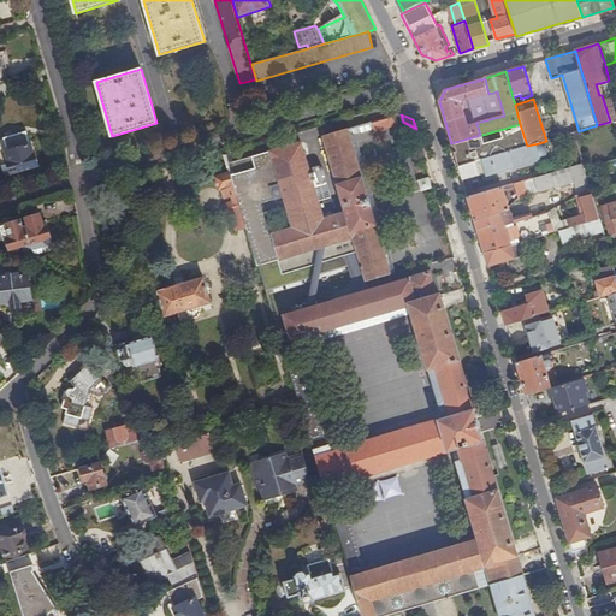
[(454,152),(458,166),(527,146),(520,124),(499,130),(502,138),(485,143),(483,135),(480,135),(451,143),(452,146),(454,147),(455,147),(456,152),(454,152)]
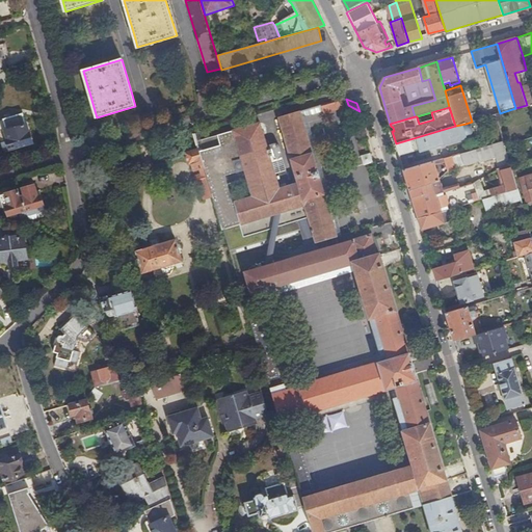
[(237,248),(299,229),(296,216),(308,212),(312,225),(316,241),(337,235),(299,110),(278,117),(298,183),(280,188),(270,155),(272,155),(272,157),(275,158),(280,157),(282,154),(278,143),(276,142),(267,145),(260,122),(195,140),(198,149),(212,195),(222,229),(223,229),(227,237),(233,235),(237,248)]
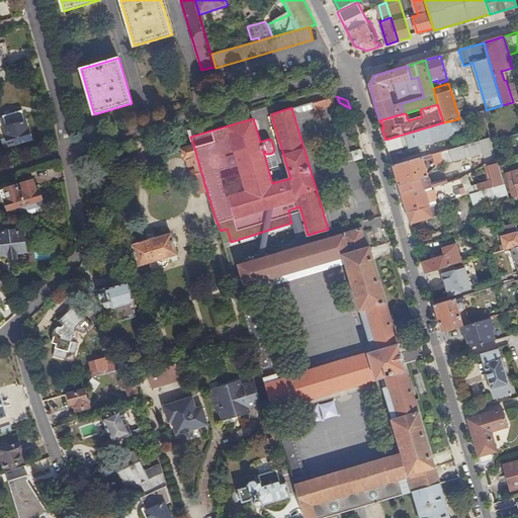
[(483,111),(485,117),(491,115),(490,109),(487,110),(483,111)]
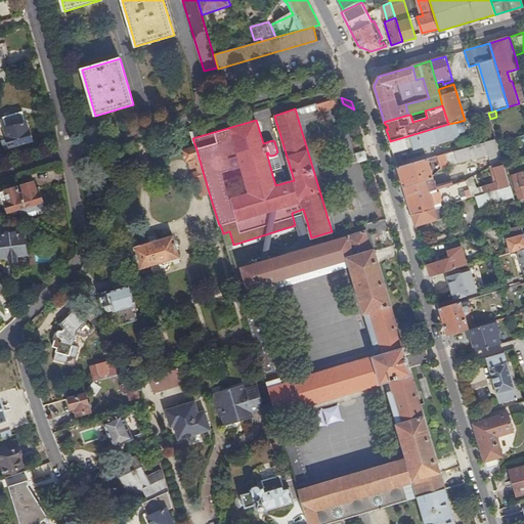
[(23,113),(4,118),(6,129),(8,137),(7,137),(7,139),(2,141),(4,147),(10,146),(10,147),(33,141),(30,131),(29,131),(27,123),(26,123),(23,113)]
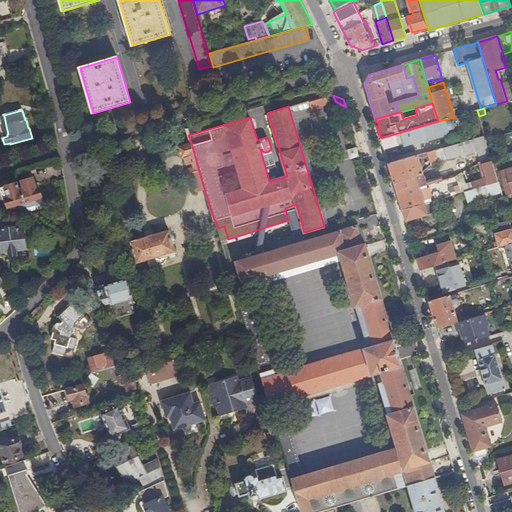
[(470,123),(480,120),(479,116),(477,110),(467,113),(470,123)]
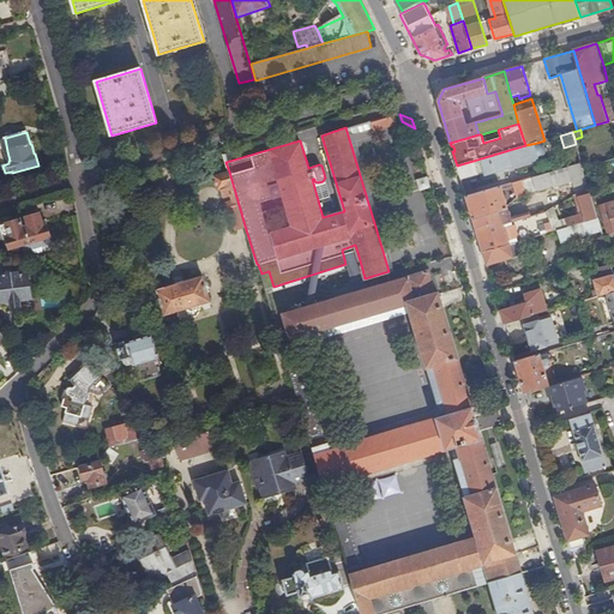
[(457,166),(461,180),(483,173),(485,175),(540,160),(542,158),(543,157),(545,155),(546,152),(545,149),(543,145),(541,144),(539,143),(537,143),(525,145),(457,166)]
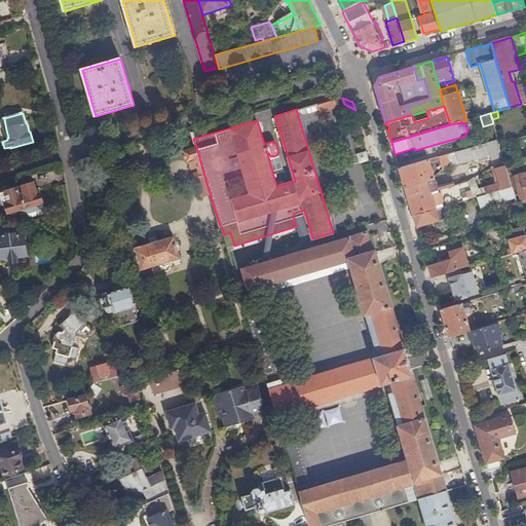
[(460,202),(478,197),(512,187),(505,166),(499,144),(497,140),(399,168),(405,188),(435,179),(430,164),(440,161),(442,170),(490,155),(493,166),(489,167),(492,178),(498,177),(500,183),(494,184),(479,189),(476,178),(470,181),(455,185),(454,182),(437,187),(407,195),(413,217),(437,210),(451,205),(460,202)]
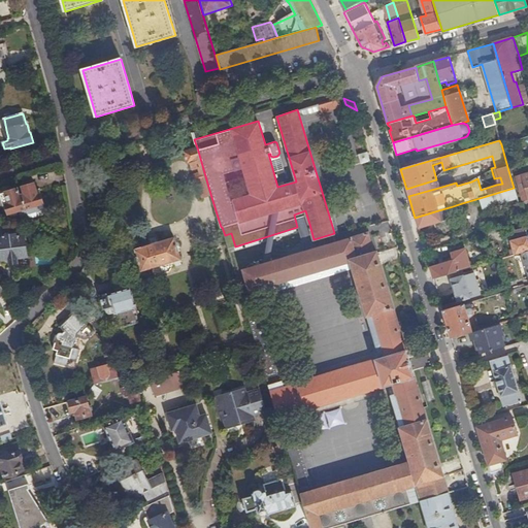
[(210,194),(197,147),(188,151),(186,154),(188,159),(191,161),(193,168),(197,167),(199,172),(191,174),(193,183),(196,182),(201,197),(210,194)]
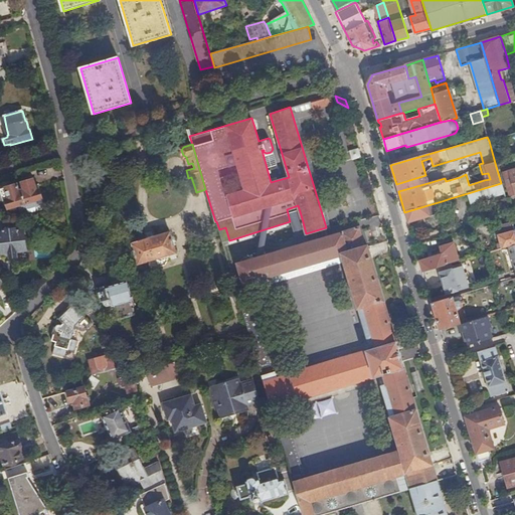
[(510,189),(514,188),(509,171),(505,172),(510,189)]
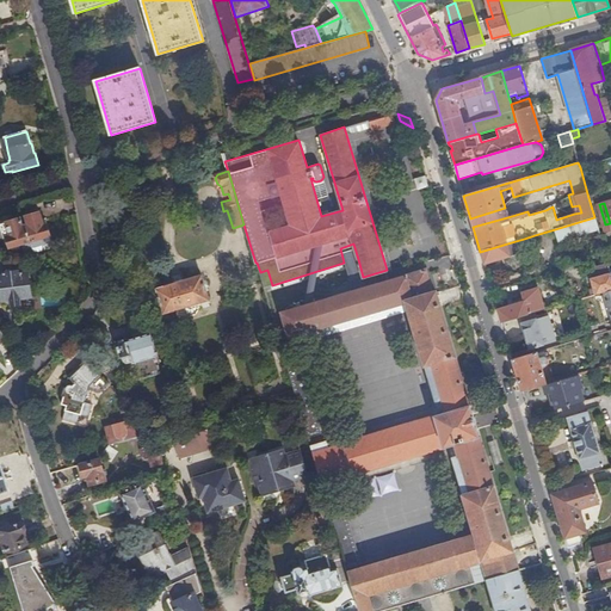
[(470,218),(473,227),(507,217),(505,208),(470,218)]
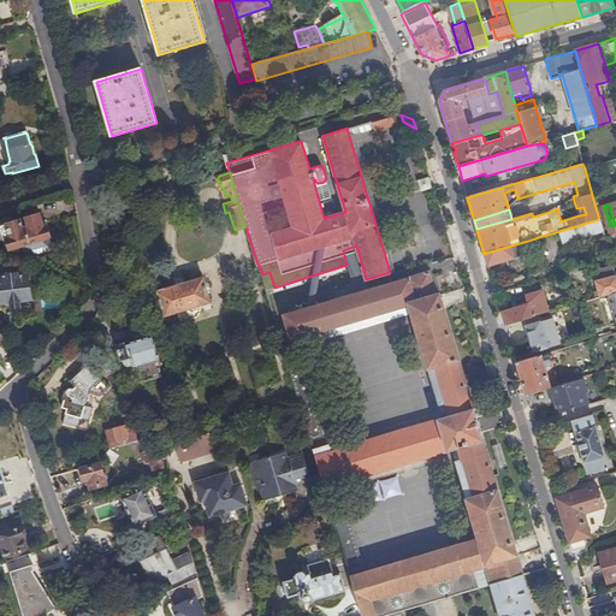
[(29,226),(25,227),(30,243),(51,237),(47,226),(43,226),(39,214),(25,218),(29,226)]
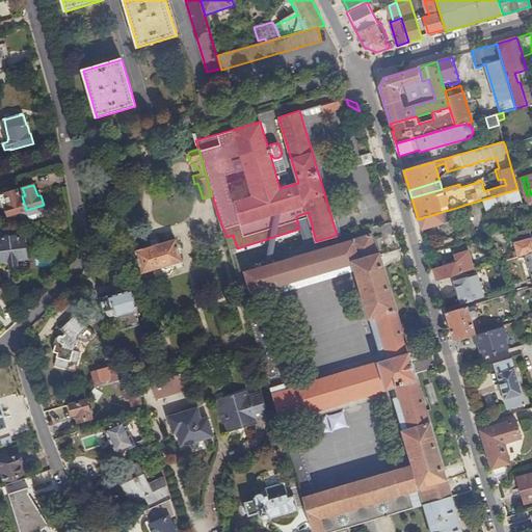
[(486,210),(521,200),(517,189),(483,200),(486,210)]
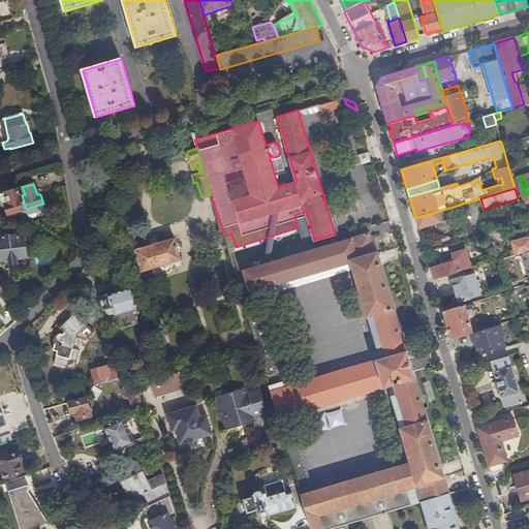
[(26,209),(22,195),(19,196),(17,189),(0,193),(0,195),(3,206),(5,206),(8,214),(26,209)]
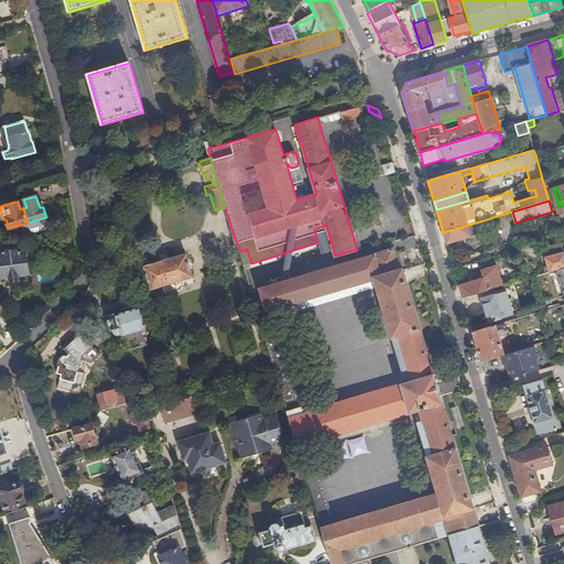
[(46,217),(28,223),(31,235),(47,230),(49,227),(46,217)]
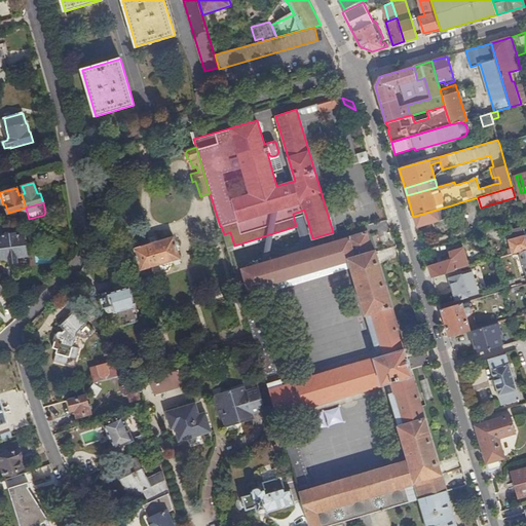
[(293,214),(296,226),(308,223),(304,210),(293,214)]
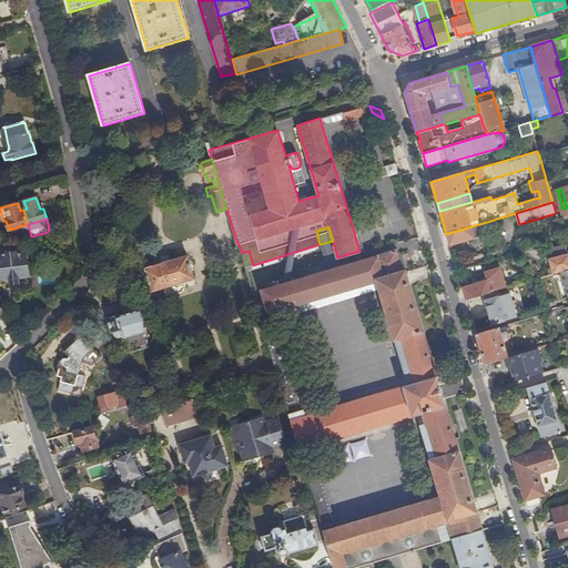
[(446,234),(450,246),(475,239),(472,226),(446,234)]
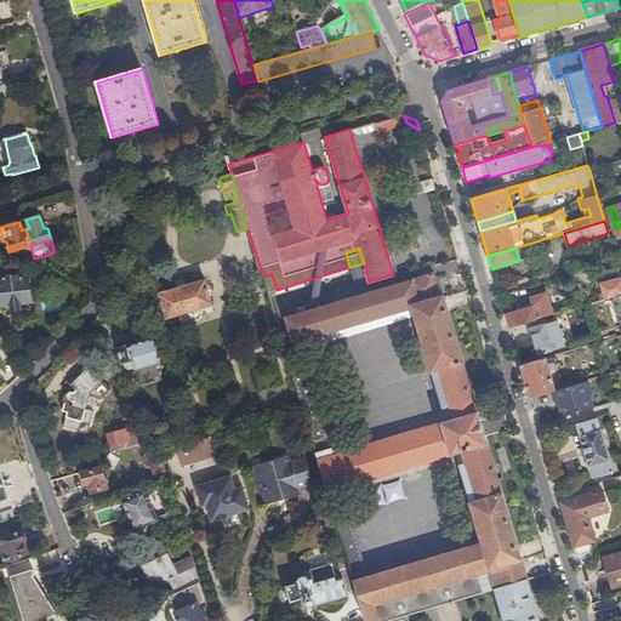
[(358,296),(372,291),(369,281),(364,263),(349,267),(358,296)]
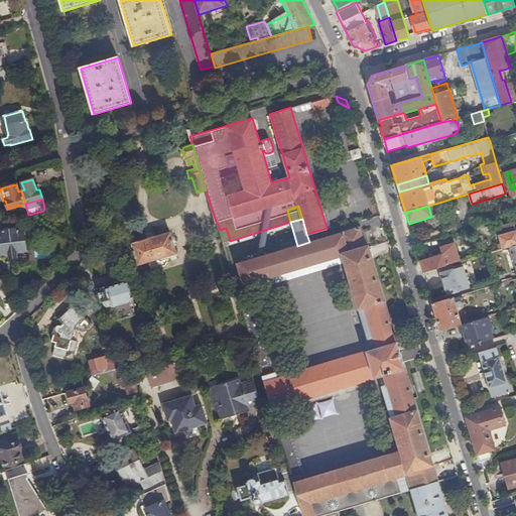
[(503,249),(509,247),(515,245),(515,230),(514,222),(504,225),(506,233),(499,236),(503,249)]
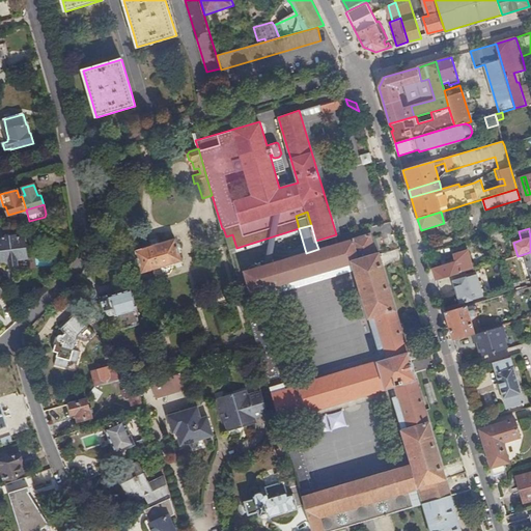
[(230,250),(236,248),(232,234),(226,236),(230,250)]
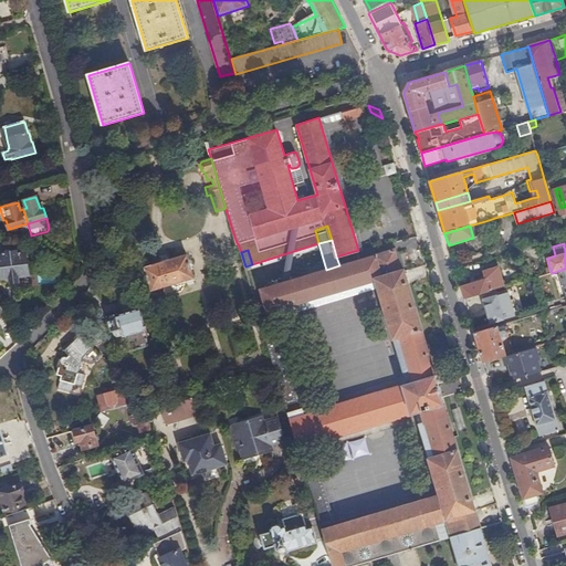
[(384,556),(397,552),(452,535),(481,527),(405,269),(401,270),(396,251),(392,250),(339,265),(326,270),(261,289),(268,312),(376,279),(407,384),(325,408),(317,410),(321,422),(313,425),(307,406),(289,411),(299,449),(301,453),(320,448),(314,429),(322,426),(325,439),(334,437),(416,412),(440,494),(323,530),(325,536),(333,565),(348,565),(367,561),(384,556)]
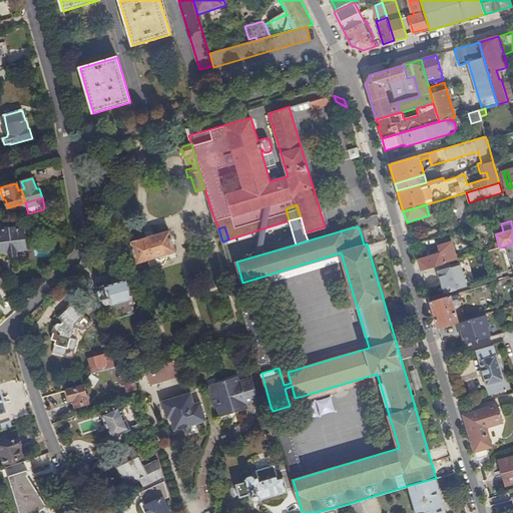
[(0,251),(7,250),(9,258),(18,255),(17,249),(26,248),(23,228),(16,229),(16,227),(2,228),(2,231),(0,231),(0,251)]
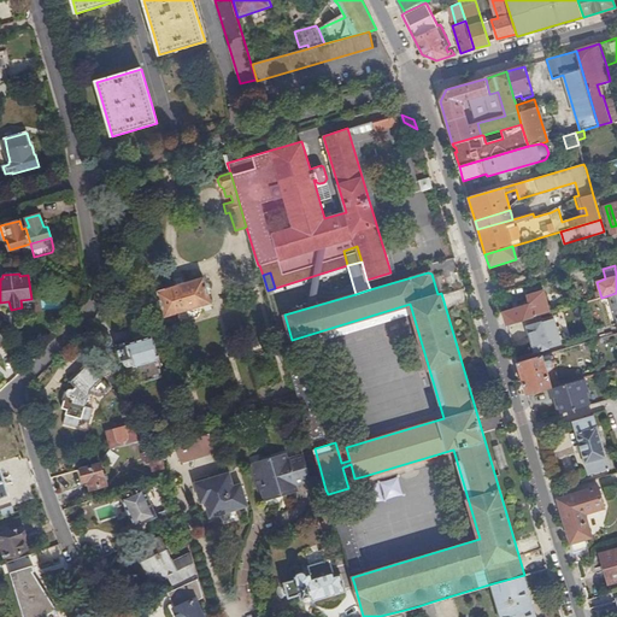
[(204,277),(158,292),(165,316),(177,312),(180,318),(184,321),(199,316),(201,312),(199,305),(211,303),(204,277)]
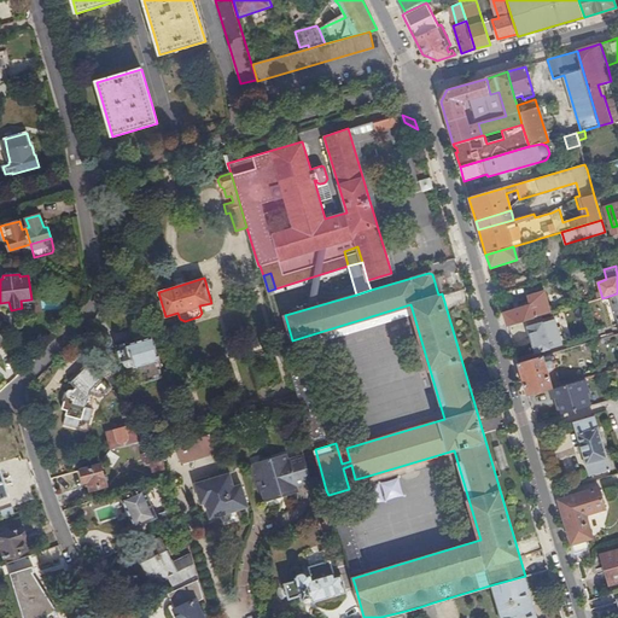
[(503,313),(507,326),(553,313),(546,291),(528,296),(530,304),(503,313)]
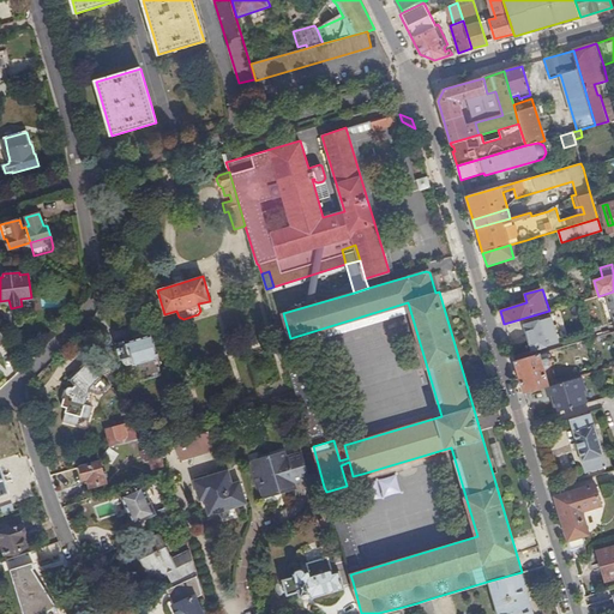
[(524,325),(533,351),(547,347),(539,320),(524,325)]
